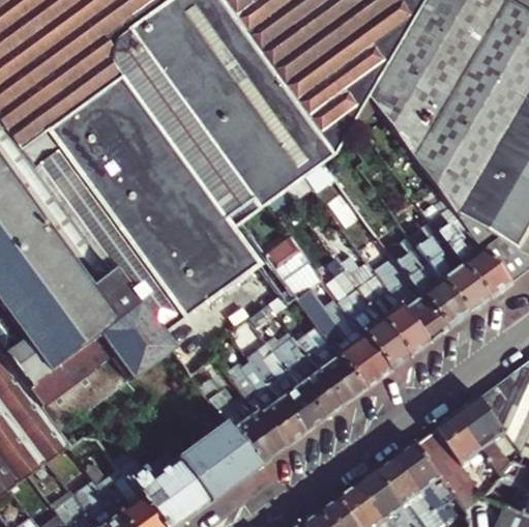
[(354,118),(369,92),(422,0),(0,0),(0,121),(9,134),(98,249),(150,319),(173,349),(189,372),(201,364),(214,354),(186,315),(266,256),(264,254),(240,222),(266,202),(286,188),(304,174),(322,162),(333,152),(340,142),(345,133),(354,118)]
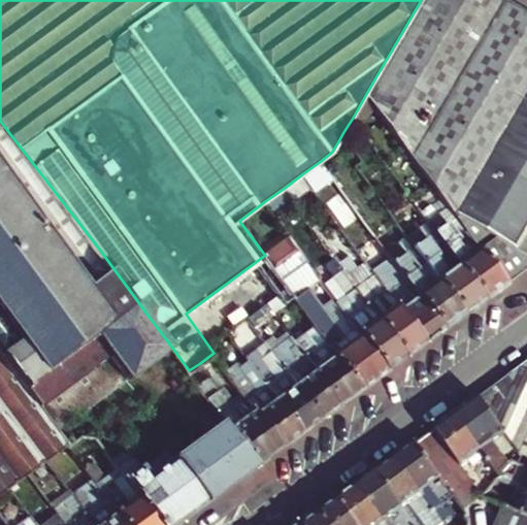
[(421,0),(367,92),(413,154),(503,0),(421,0)]
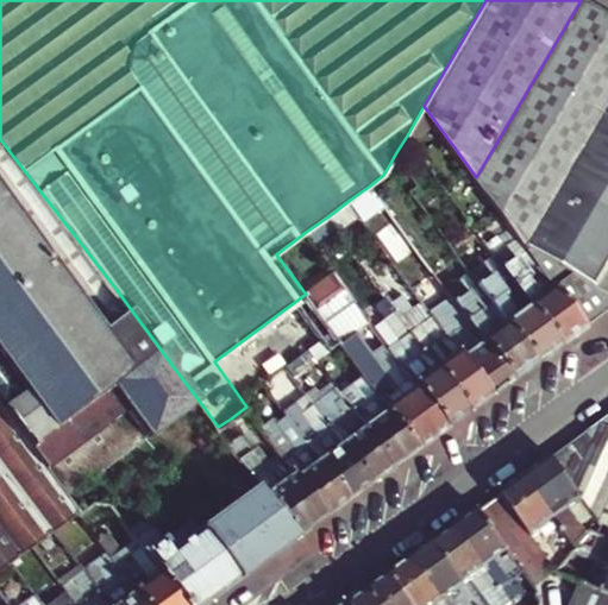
[(524,241),(526,244),(607,105),(607,12),(587,0),(581,0),(476,177),(518,234),(524,241)]
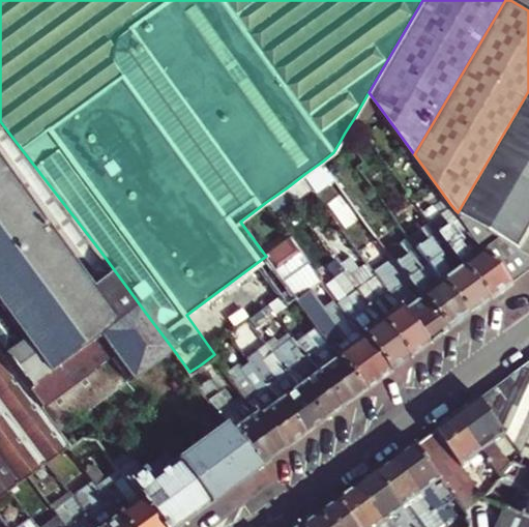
[(528,91),(458,212),(517,247),(528,226),(528,91)]
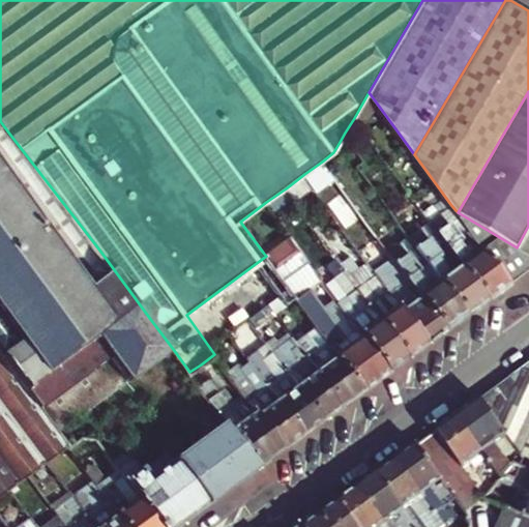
[(0,168),(74,268),(98,249),(9,134),(0,121),(0,168)]
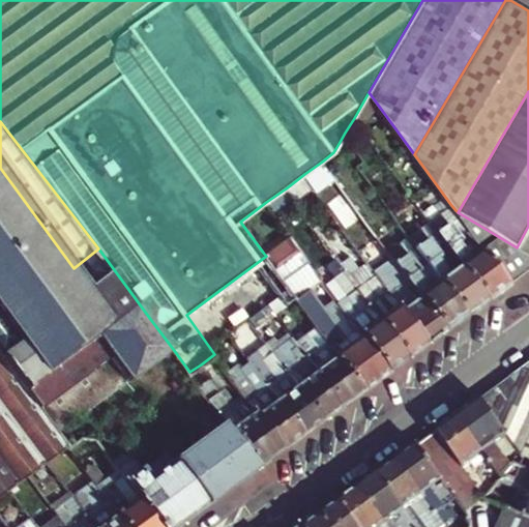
[(356,166),(364,159),(345,133),(340,142),(356,166)]
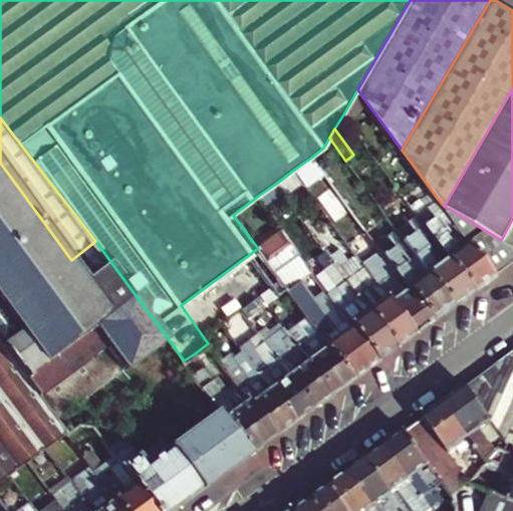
[(123,331),(146,309),(95,241),(71,260),(0,163),(0,339),(41,395),(123,331)]
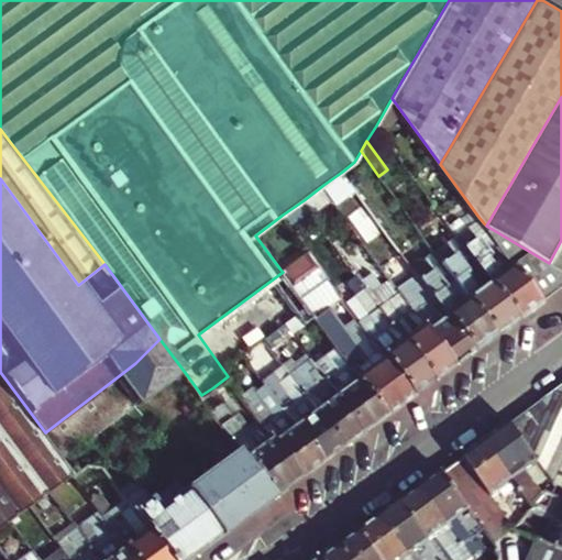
[(517,317),(540,300),(484,223),(478,217),(466,226),(456,211),(445,220),(455,233),(517,317)]
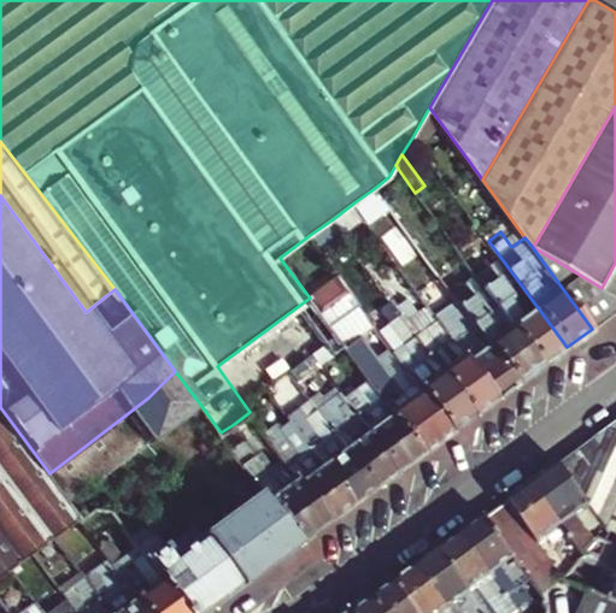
[(592,329),(615,310),(615,295),(602,288),(533,247),(531,245),(592,329)]
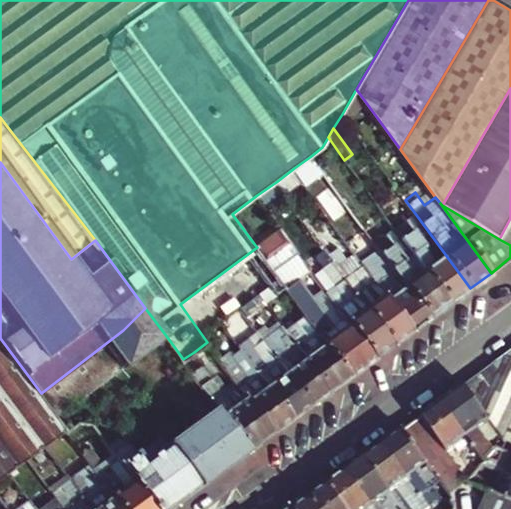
[(449,303),(470,288),(414,212),(404,219),(395,207),(384,214),(394,227),(449,303)]
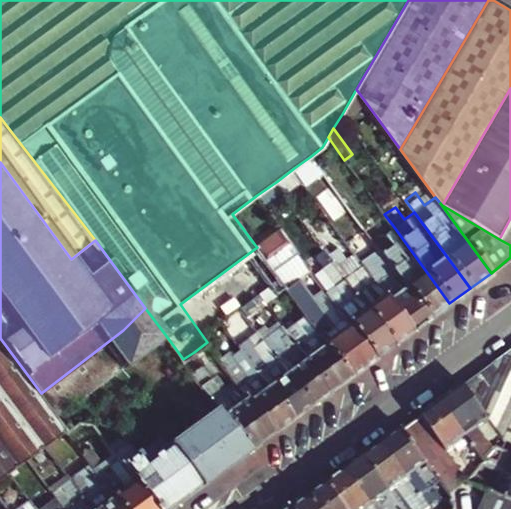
[(430,317),(449,303),(394,227),(380,236),(371,224),(364,229),(378,247),(430,317)]
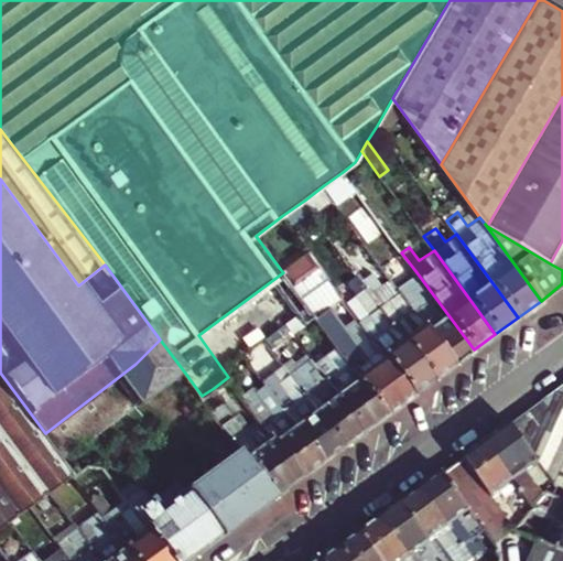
[(283,272),(284,276),(313,255),(309,249),(281,270),(283,272)]
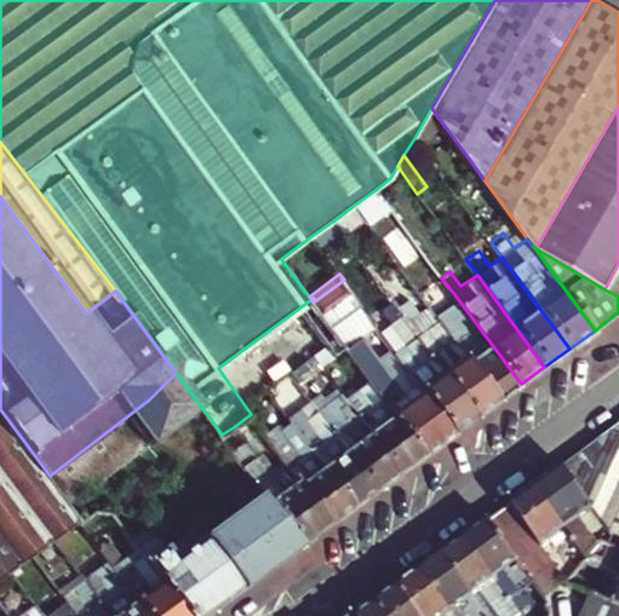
[(313,303),(322,315),(353,292),(344,280),(313,303)]
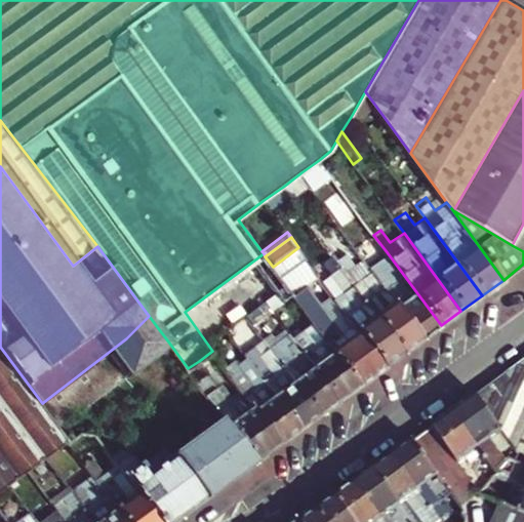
[(273,267),(280,277),(307,258),(298,247),(273,267)]
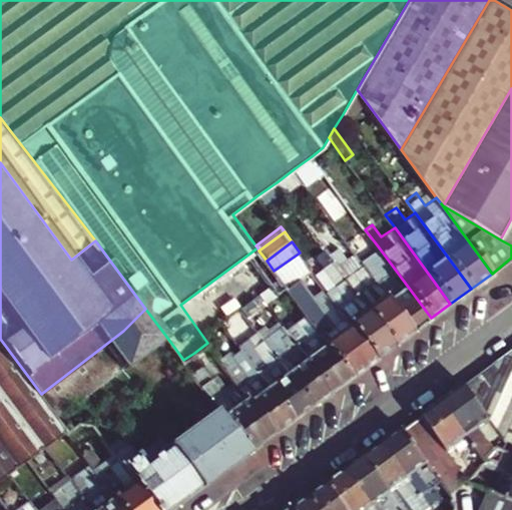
[(414,330),(431,318),(379,247),(374,251),(372,261),(364,260),(363,261),(365,264),(414,330)]
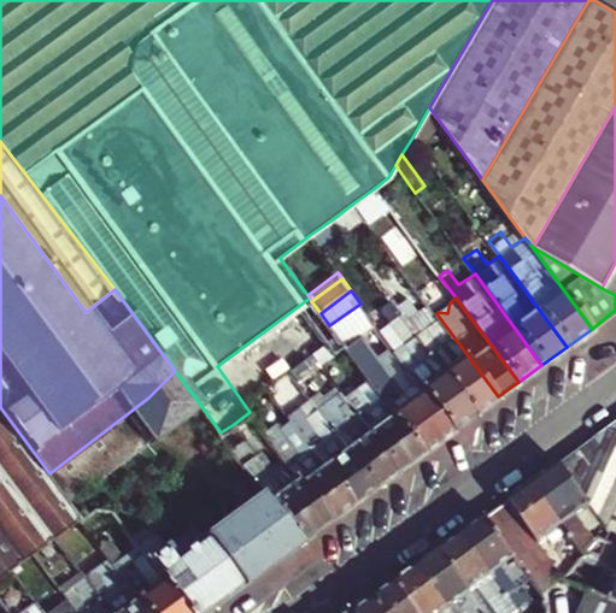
[(453,430),(476,413),(430,352),(416,332),(391,299),(381,306),(389,317),(377,325),(382,334),(453,430)]
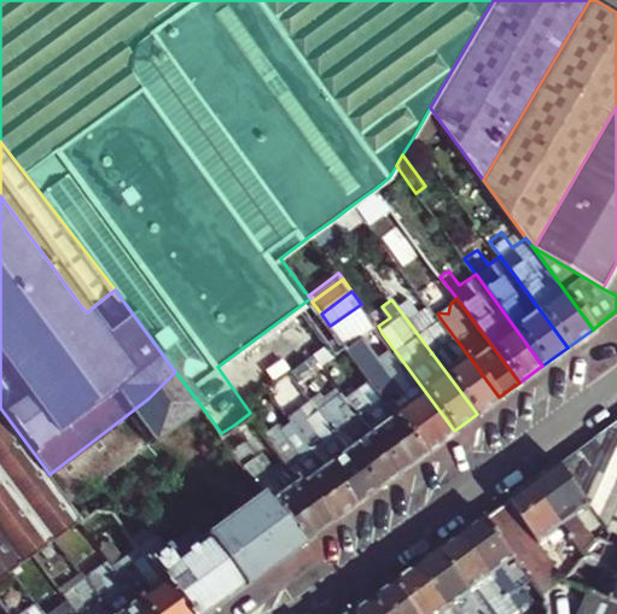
[(477,414),(499,397),(440,317),(429,326),(442,344),(431,352),(477,414)]
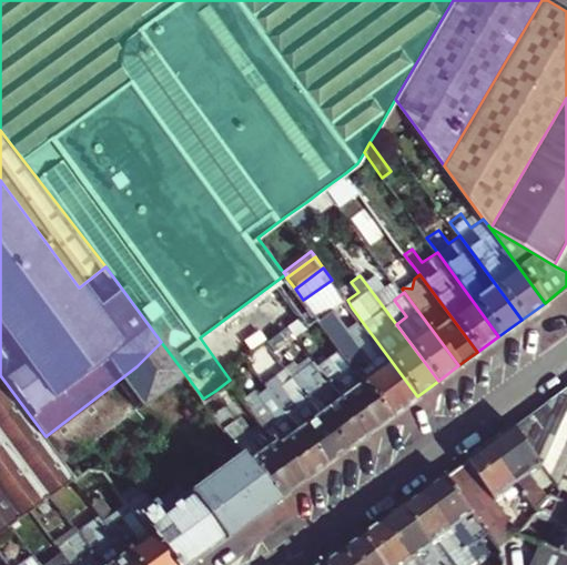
[(396,324),(406,316),(394,300),(383,306),(396,324)]
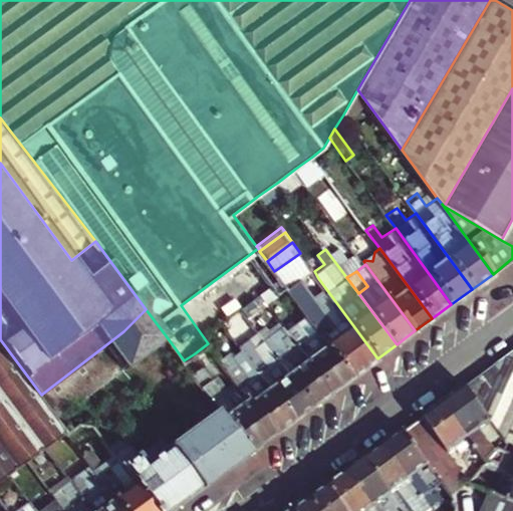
[(351,376),(377,358),(318,278),(307,286),(301,277),(287,288),(306,314),(351,376)]
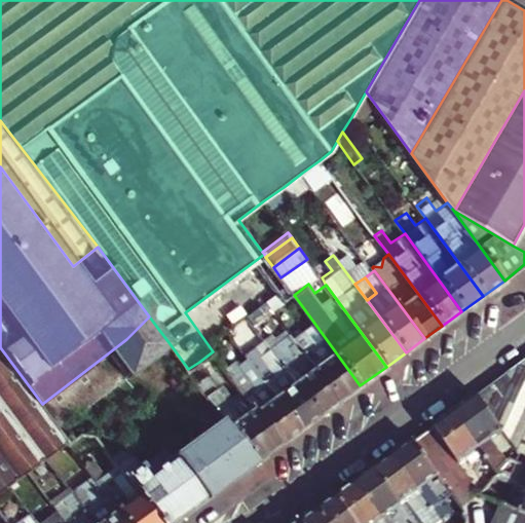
[(42,404),(50,415),(119,364),(129,378),(172,346),(149,316),(126,339),(42,404)]
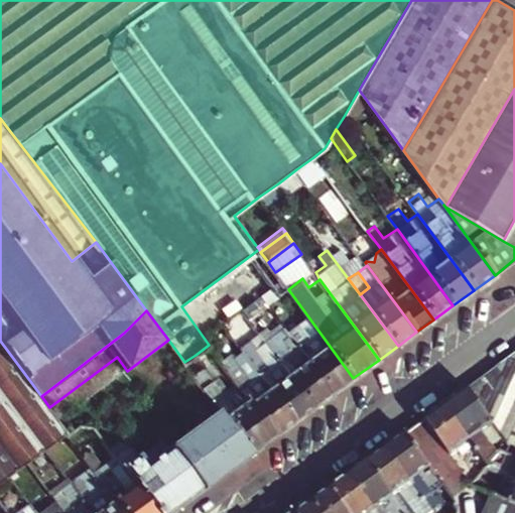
[(334,393),(353,378),(307,315),(287,330),(334,393)]
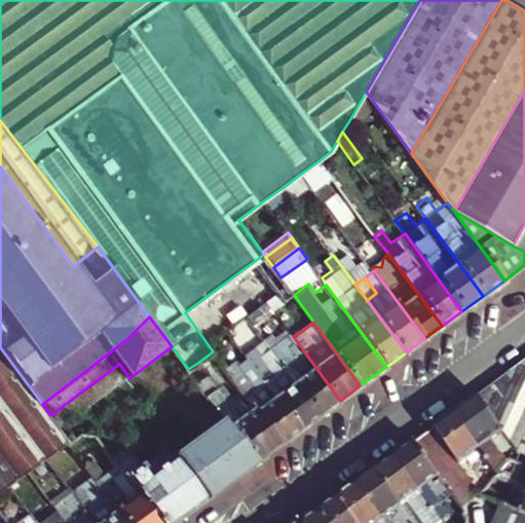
[(321,414),(340,401),(293,336),(289,339),(287,335),(270,346),(321,414)]
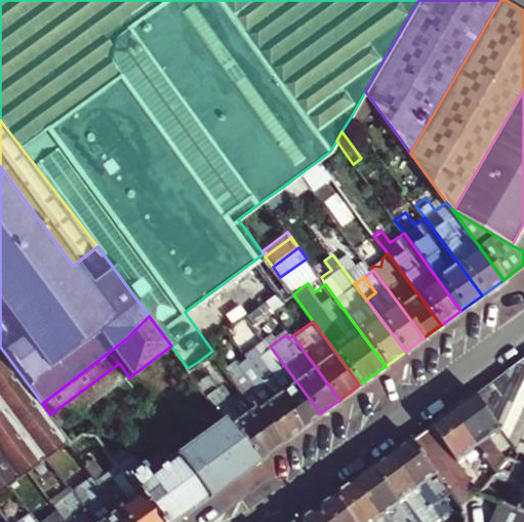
[(300,428),(320,413),(270,346),(262,352),(258,349),(248,356),(300,428)]
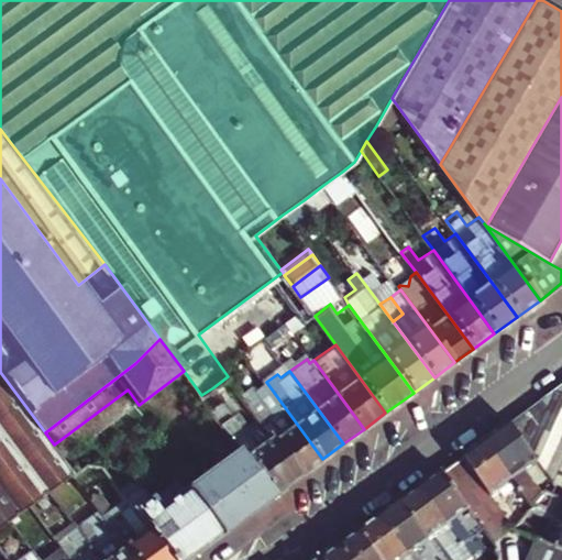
[(54,445),(45,432),(0,372),(0,527),(10,519),(31,504),(52,490),(74,472),(64,459),(54,445)]
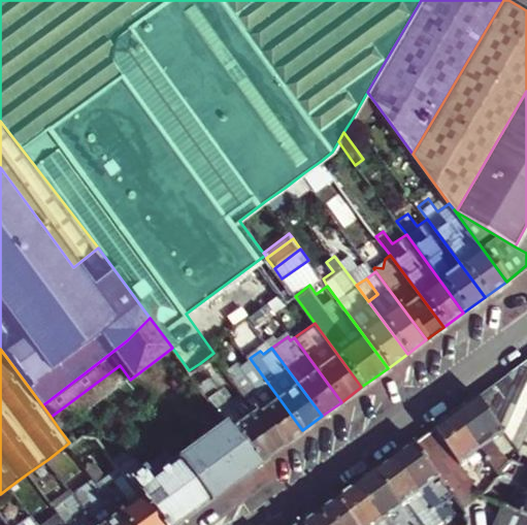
[(282,446),(302,430),(250,358),(240,365),(237,361),(227,369),(255,408),(282,446)]
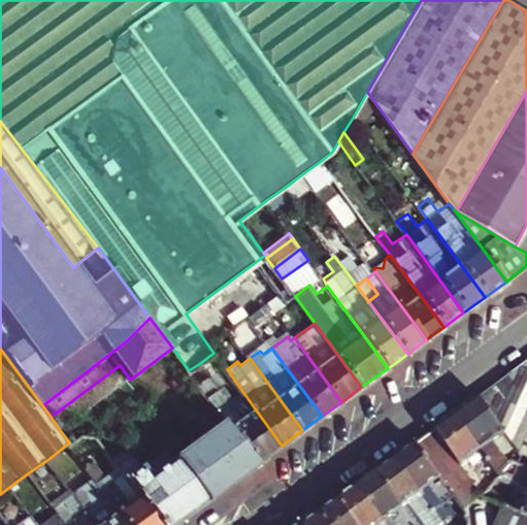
[(258,463),(282,446),(255,408),(249,414),(235,396),(229,401),(200,363),(189,370),(225,420),(258,463)]
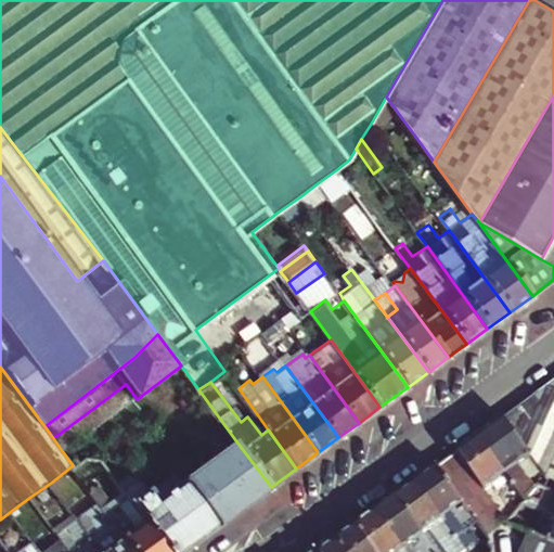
[(553,382),(539,393),(553,413),(553,382)]
